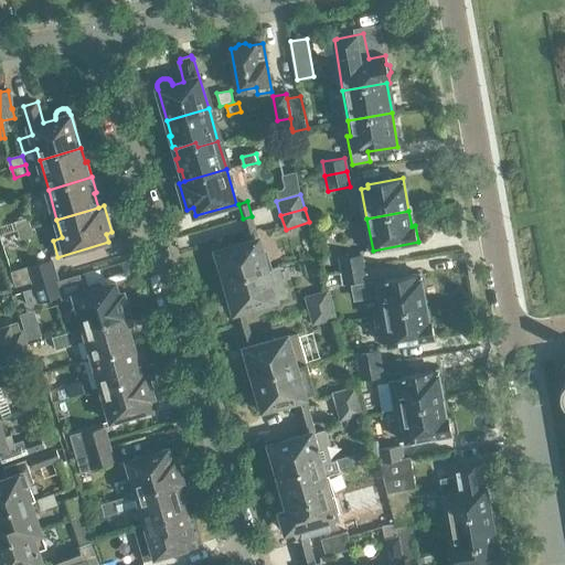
[(17,222),(19,231),(32,227),(30,219),(17,222)]
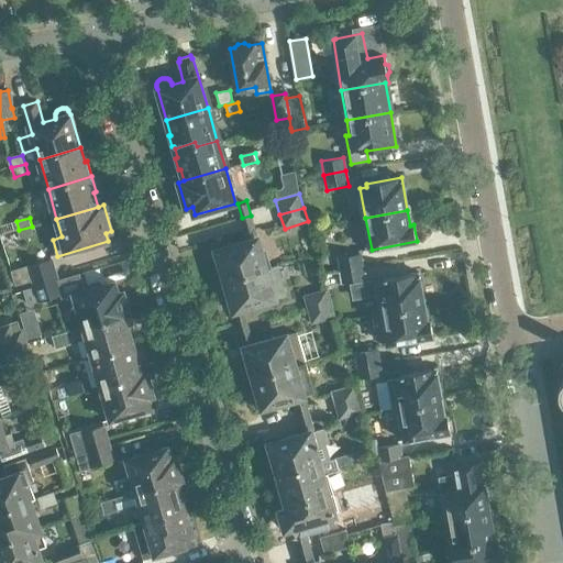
[(32,227),(19,230),(22,240),(35,235),(32,227)]
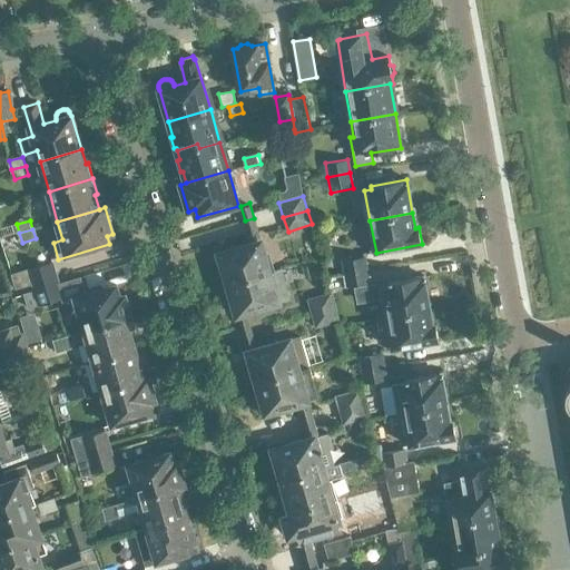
[(223,264),(228,284),(271,272),(258,232),(248,234),(252,245),(219,254),(217,255),(216,256),(215,257),(215,259),(215,261),(215,262),(216,263),(217,264),(219,265),(220,265),(222,265),(223,264)]
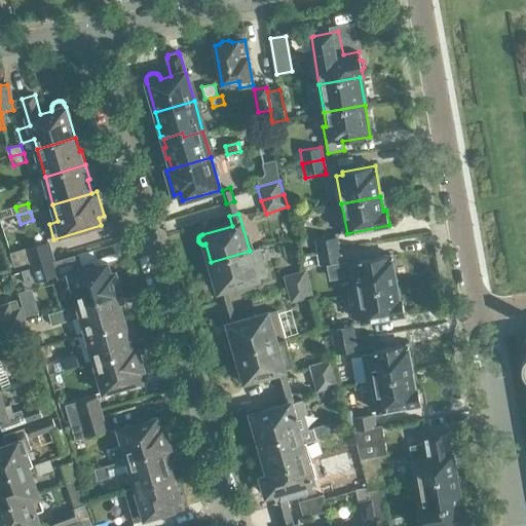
[(317,253),(339,249),(337,237),(315,241),(317,253)]
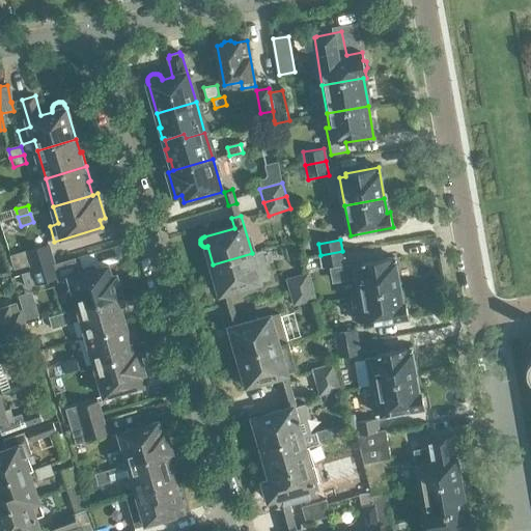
[(31,266),(32,268),(54,261),(49,245),(10,256),(16,270),(31,266)]
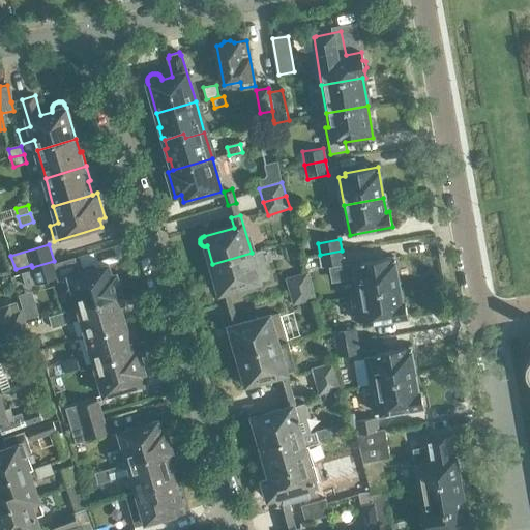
[(322,268),(344,264),(342,251),(320,255),(322,268)]
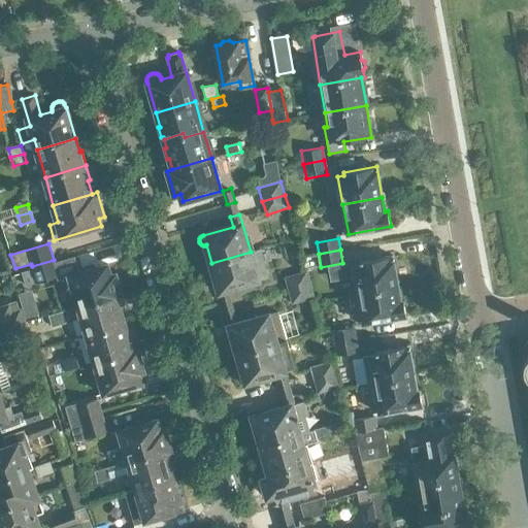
[(259,282),(251,252),(211,263),(218,281),(217,283),(218,286),(220,285),(222,289),(219,290),(223,303),(223,304),(225,305),(226,305),(227,304),(228,303),(228,302),(232,301),(228,290),(259,282)]
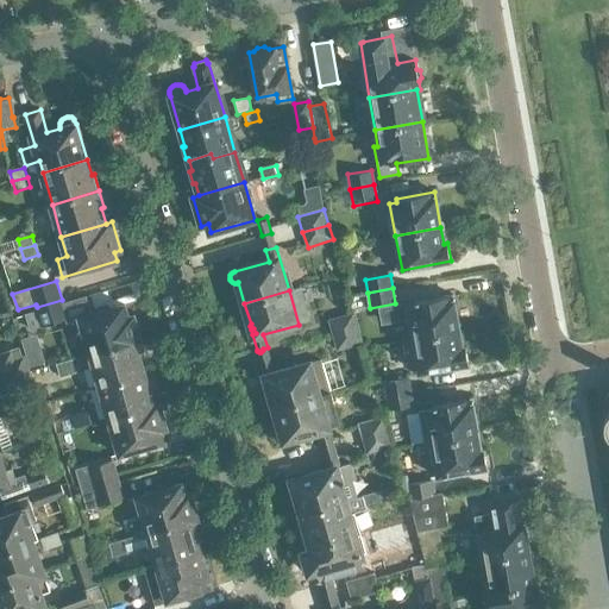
[(413,339),(459,331),(453,295),(414,301),(415,305),(407,306),(413,339)]
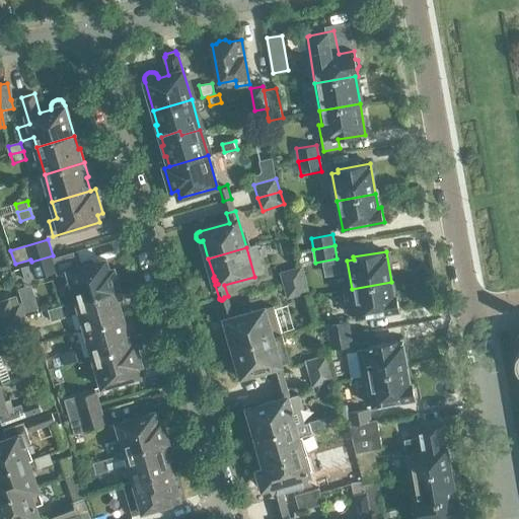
[(31,262),(31,264),(22,267),(26,282),(58,273),(53,255),(31,262)]
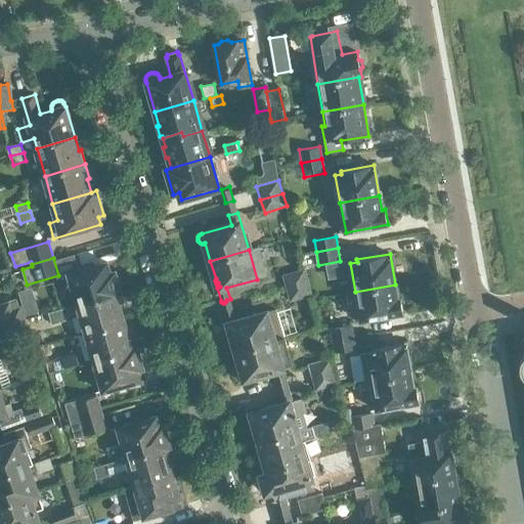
[(69,273),(73,289),(78,305),(117,294),(122,293),(116,271),(111,272),(107,263),(69,273)]
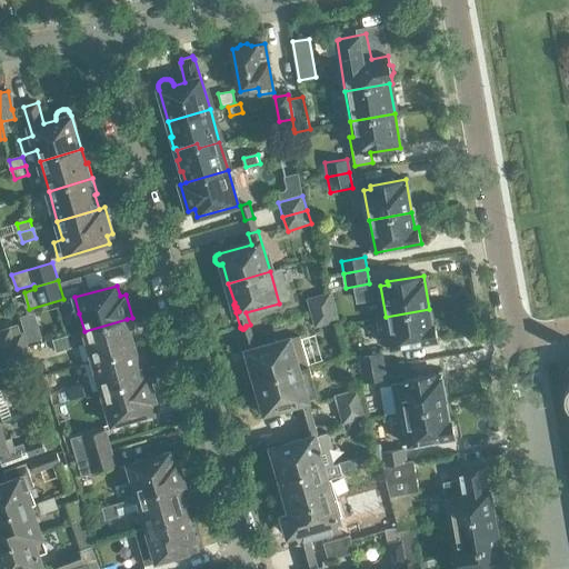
[(312,312),(335,306),(331,293),(308,300),(312,312)]
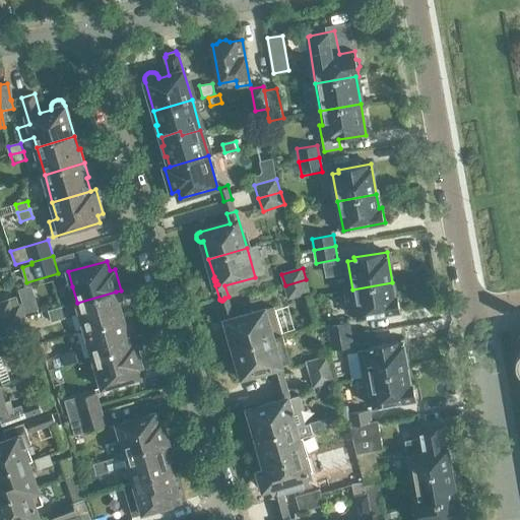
[(310,295),(306,279),(285,285),(289,301),(310,295)]
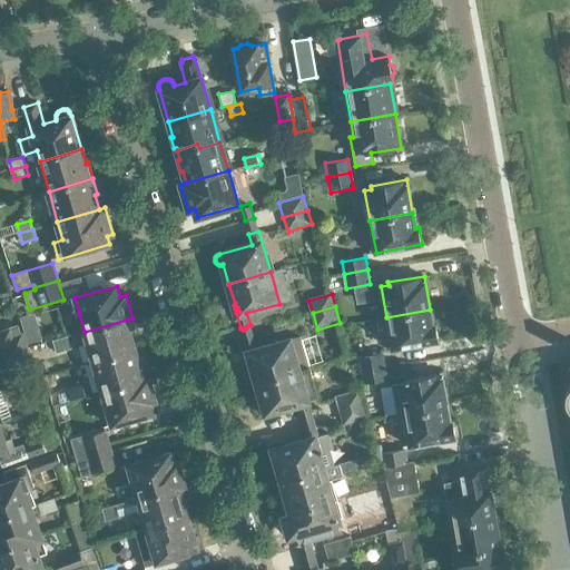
[(390,341),(392,350),(439,342),(435,325),(432,325),(430,310),(386,317),(381,318),(384,342),(390,341)]
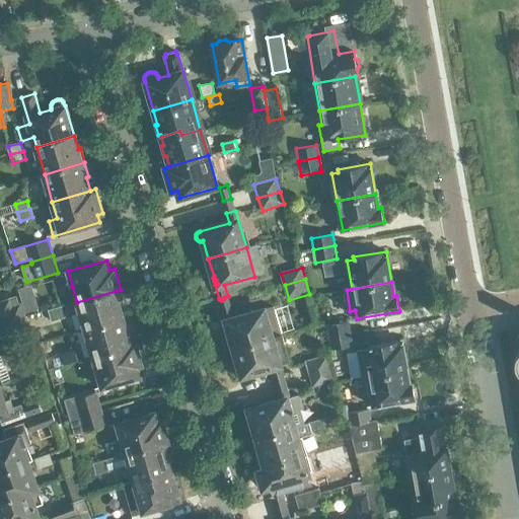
[(31,286),(19,289),(26,313),(40,309),(31,286)]
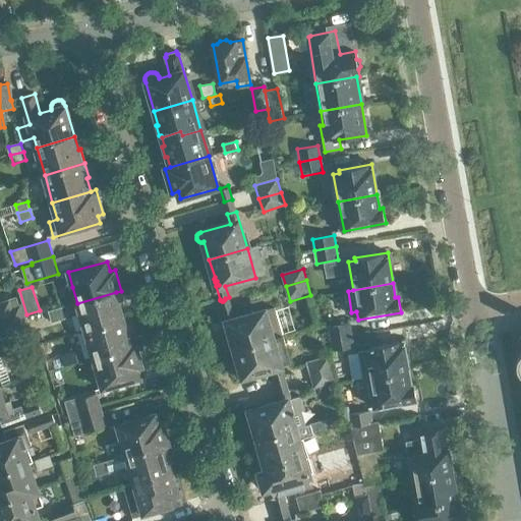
[(0,313),(23,306),(22,302),(19,303),(14,288),(0,293),(0,313)]
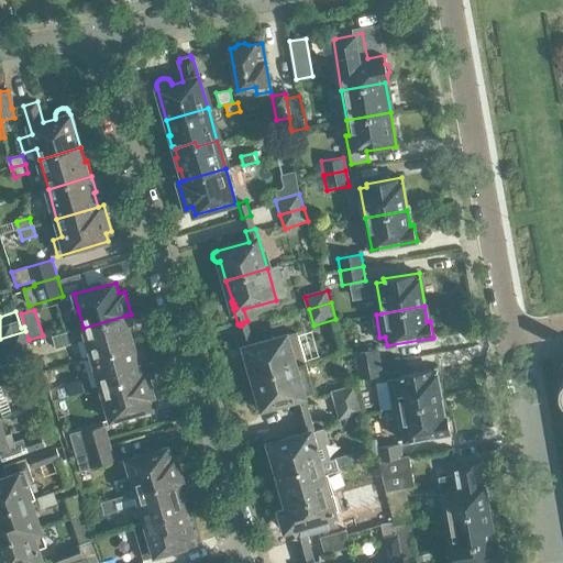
[(92,357),(134,345),(125,316),(84,328),(92,357)]
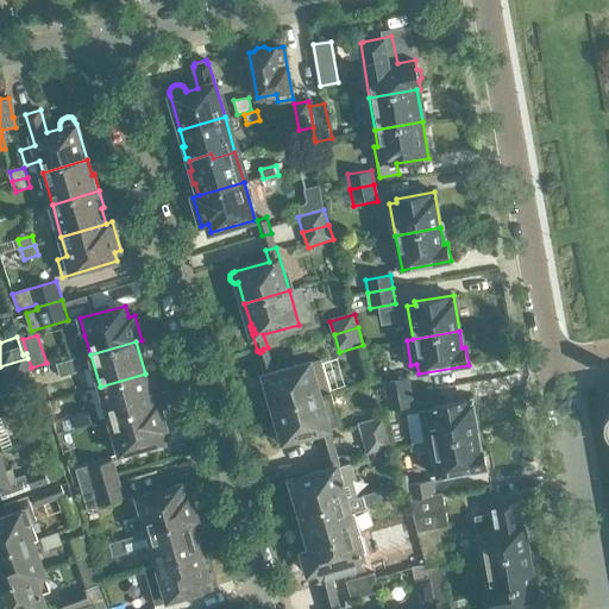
[(0,394),(36,381),(27,358),(0,366),(0,394)]
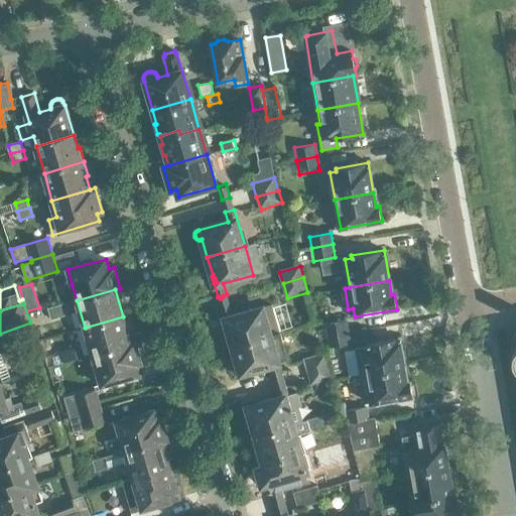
[(63,304),(47,308),(50,320),(67,316),(63,304)]
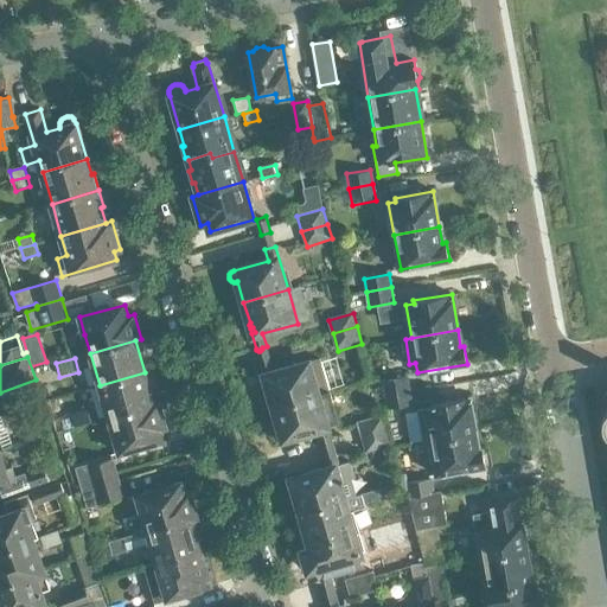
[(274,374),(270,360),(266,362),(264,360),(263,360),(262,360),(261,360),(260,362),(260,363),(264,379),(267,378),(269,383),(266,384),(266,387),(267,387),(273,407),(328,391),(323,371),(312,375),(308,363),(274,374)]
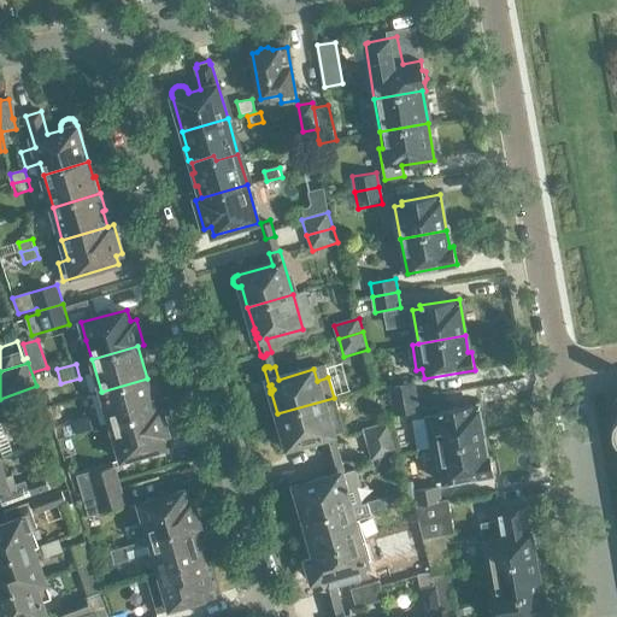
[(147,378),(101,392),(111,424),(156,411),(147,378)]
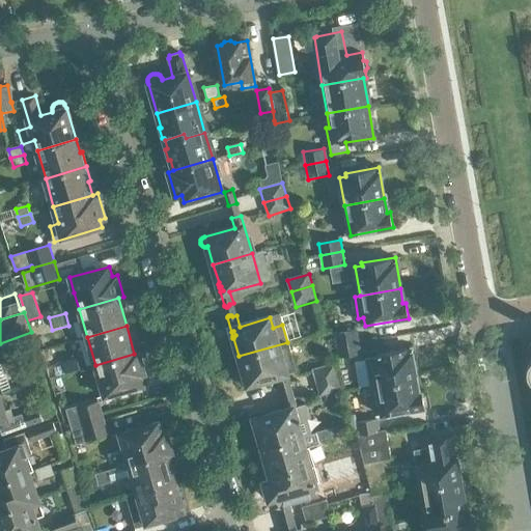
[(337,345),(358,341),(356,330),(335,334),(337,345)]
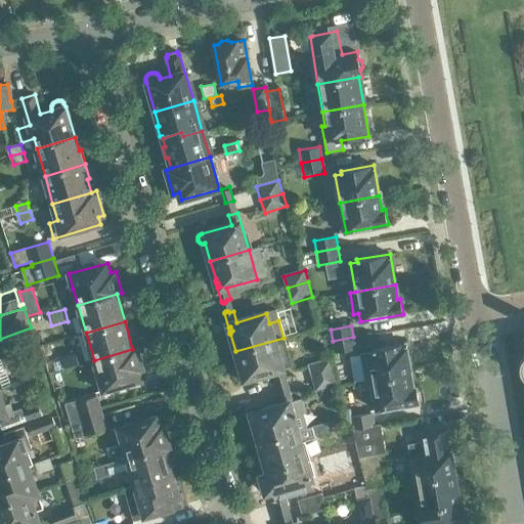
[(335,354),(356,351),(353,337),(333,341),(335,354)]
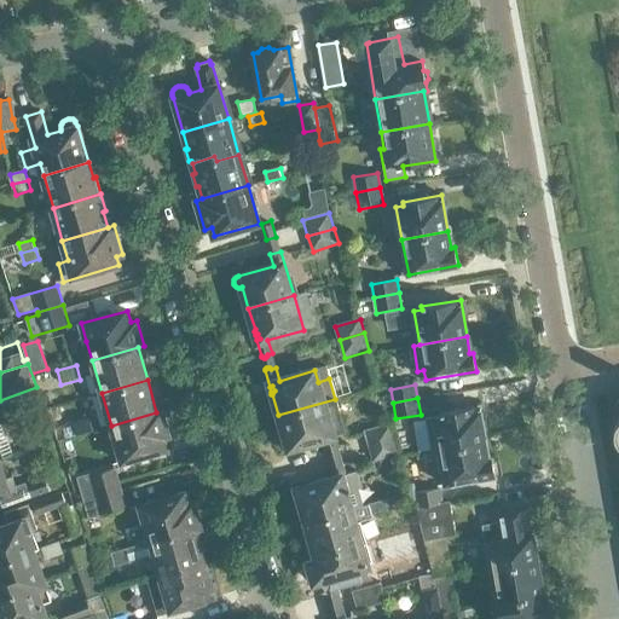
[(278,415),(285,438),(283,438),(282,439),(281,441),(279,443),(279,444),(279,445),(281,446),(282,447),(284,449),(285,449),(288,449),(323,439),(327,451),(337,447),(334,435),(345,433),(335,399),(278,415)]
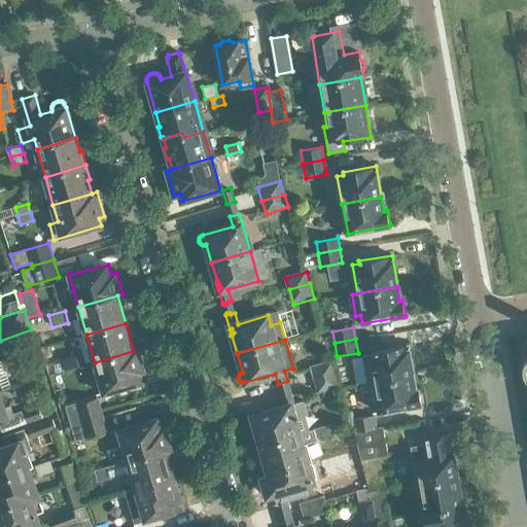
[(374,382),(414,375),(409,345),(376,351),(376,354),(370,355),(374,382)]
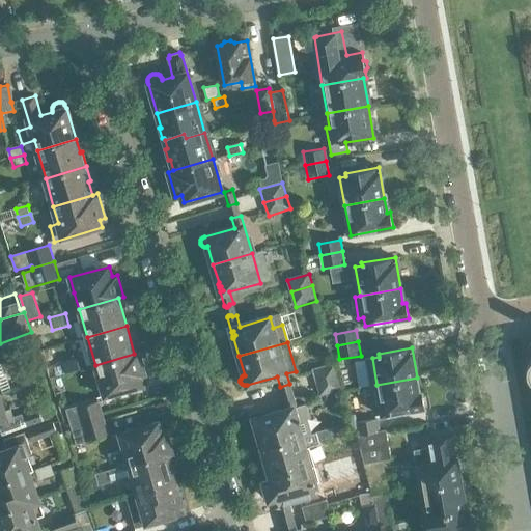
[(139,352),(134,354),(95,365),(104,396),(143,385),(140,374),(145,372),(139,352)]
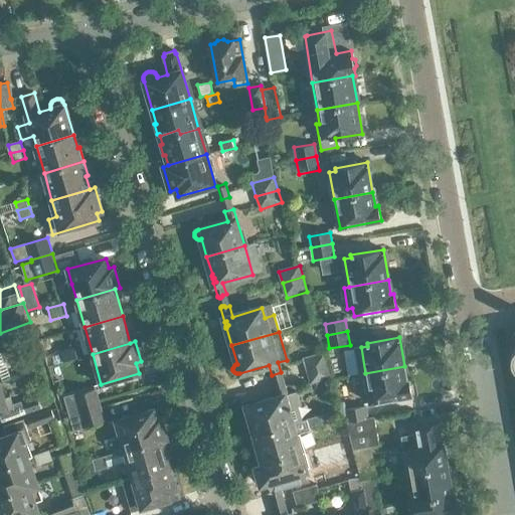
[(18,348),(2,354),(6,364),(22,358),(18,348)]
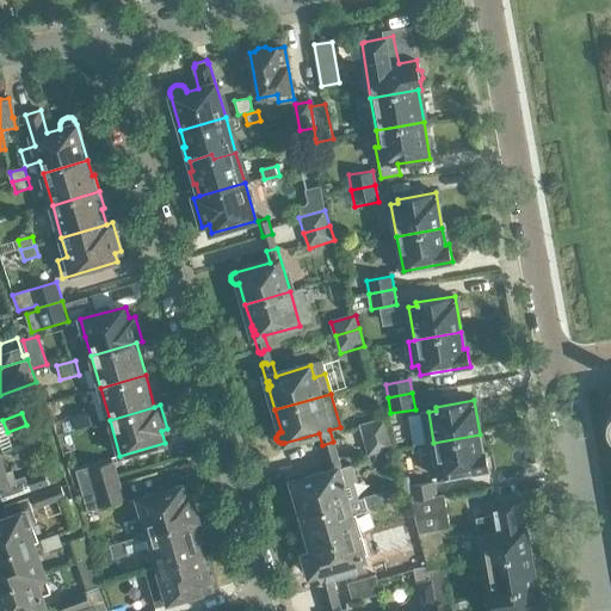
[(73,419),(76,431),(92,426),(88,414),(73,419)]
